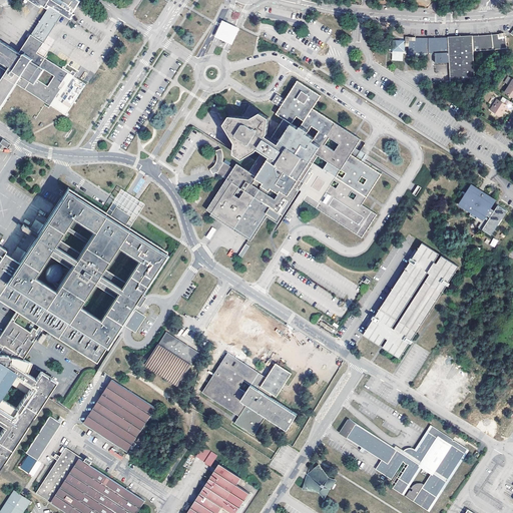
[(43,7),(47,10),(49,7),(62,14),(70,19),(71,18),(72,19),(75,15),(73,13),(80,1),(78,0),(28,0),(40,8),(43,7)]
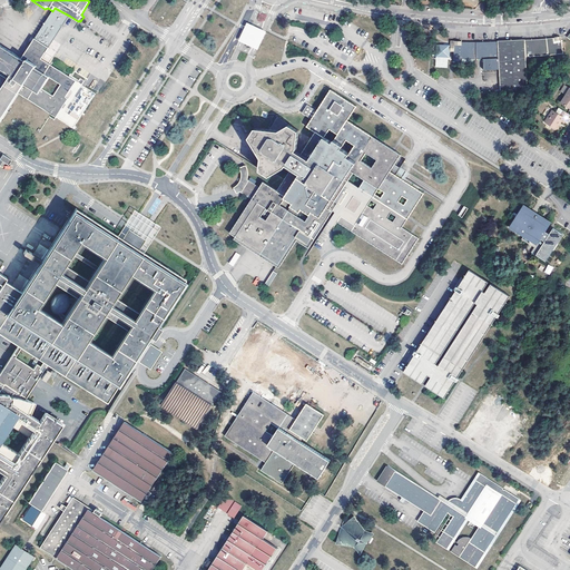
[(69,77),(50,65),(49,67),(40,61),(41,58),(69,16),(55,8),(52,11),(41,28),(21,59),(0,45),(0,75),(7,79),(0,89),(0,123),(19,94),(56,117),(68,99),(66,97),(76,81),(69,77)]
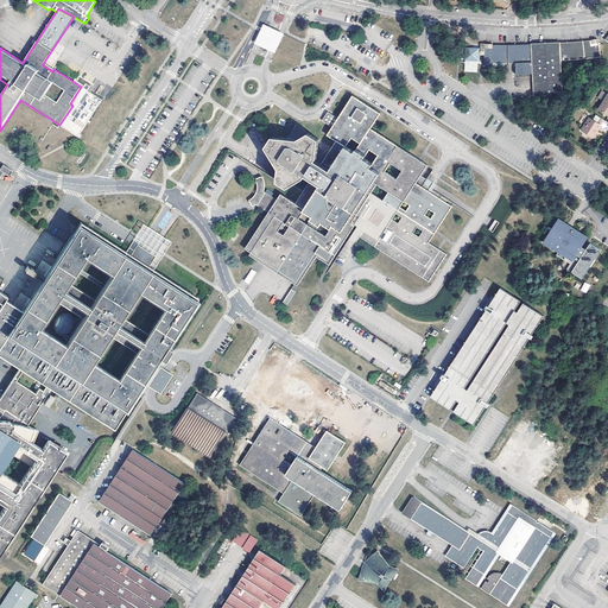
[(272,52),(274,54),(276,54),(284,36),(284,35),(280,32),(267,26),(264,25),(260,31),(254,44),(257,45),(272,52)]
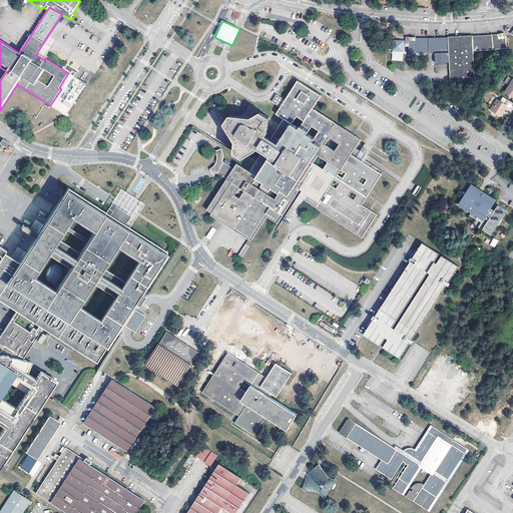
[(462,39),(473,39),(473,36),(448,37),(449,40),(449,46),(460,46),(459,40),(462,39)]
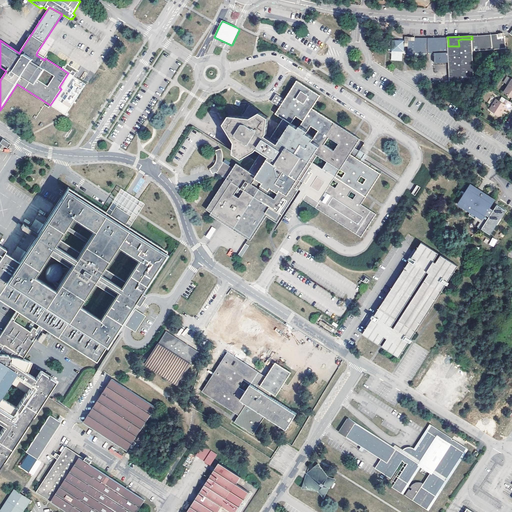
[(472,39),(473,51),(506,48),(505,36),(503,36),(500,36),(498,37),(496,36),(495,36),(493,36),(492,37),(492,38),(490,37),(487,37),(485,38),(483,37),(480,37),(480,38),(479,39),(477,38),(474,38),(473,38),(472,39)]
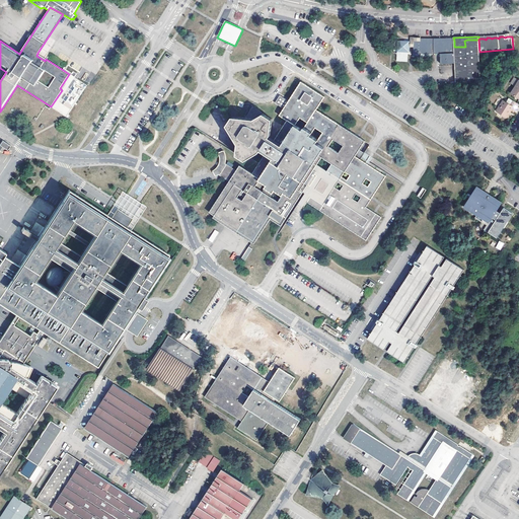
[(455,63),(454,47),(454,41),(452,40),(449,40),(447,41),(445,40),(444,41),(443,41),(441,42),(439,41),(438,41),(436,41),(434,42),(433,41),(430,40),(428,42),(425,40),(423,40),(421,42),(419,40),(418,41),(417,41),(416,40),(414,42),(414,47),(414,53),(414,54),(415,53),(416,54),(419,54),(420,53),(421,54),(421,57),(433,57),(433,54),(441,54),(441,63),(455,63)]
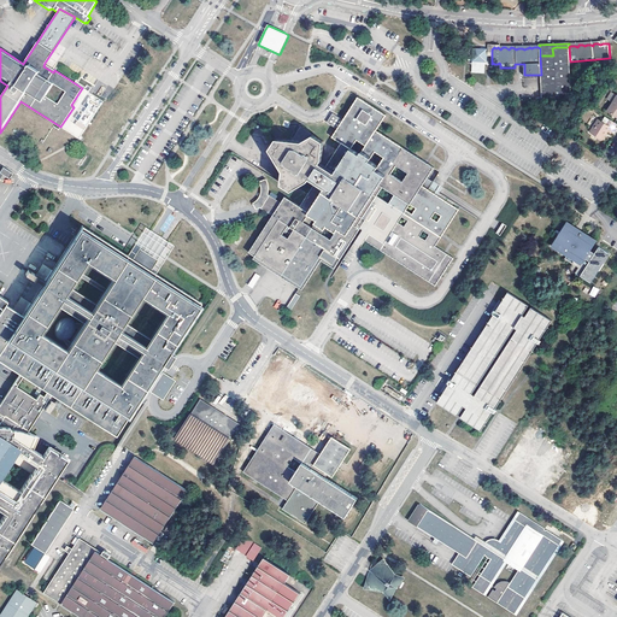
[(540,56),(541,75),(542,100),(571,99),(570,62),(569,47),(556,47),(552,48),(553,56),(540,56)]
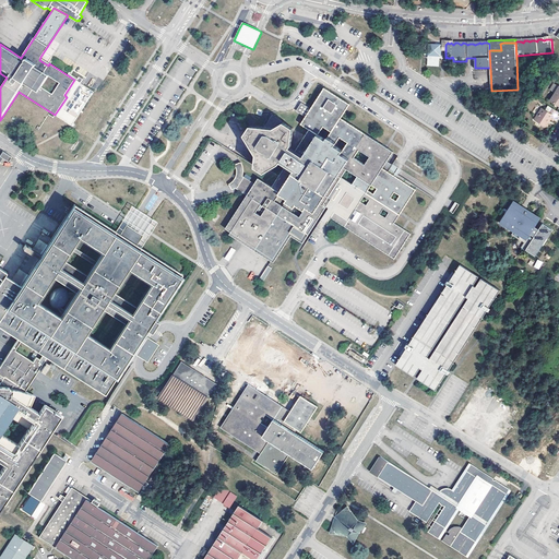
[(440,50),(440,45),(429,46),(429,56),(440,56),(440,50)]
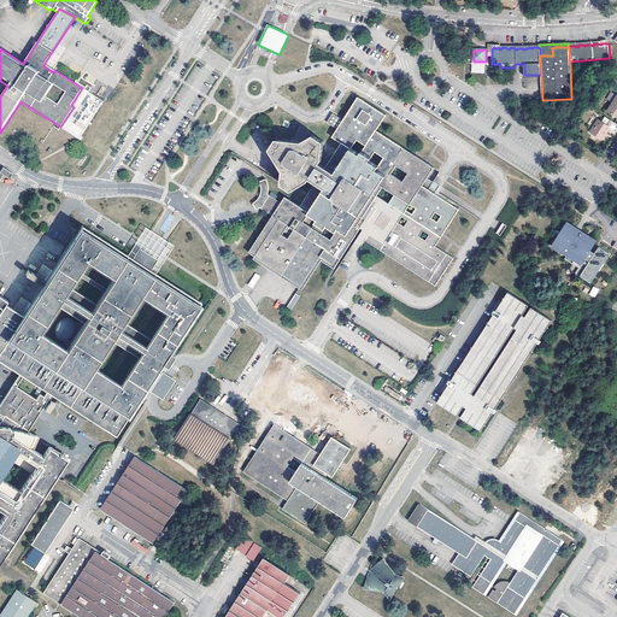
[(75,83),(82,88),(88,92),(92,88),(87,86),(86,88),(78,83),(78,82),(76,80),(75,83)]
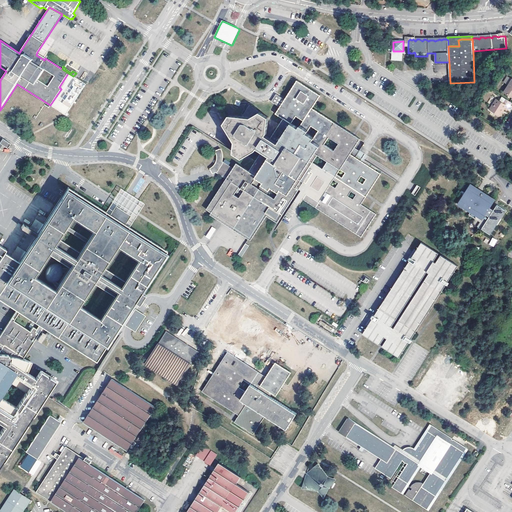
[(224,163),(217,174),(219,176),(226,180),(206,211),(212,214),(250,239),(265,216),(266,218),(277,224),(280,219),(299,190),(301,191),(307,195),(303,200),(315,208),(356,234),(360,237),(361,238),(376,214),(371,210),(368,209),(362,204),(366,197),(368,194),(381,174),(363,162),(356,157),(351,155),(361,140),(355,136),(353,135),(352,134),(312,109),(321,96),(297,81),(286,98),(285,100),(282,103),(279,108),(275,115),(283,120),(268,142),(266,140),(267,138),(269,118),(260,112),(251,118),(242,117),(230,116),(226,121),(224,124),(224,128),(234,147),(233,153),(233,158),(242,164),(250,159),(255,155),(257,153),(260,155),(255,162),(249,173),(236,165),(233,169),(229,166),(224,163)]
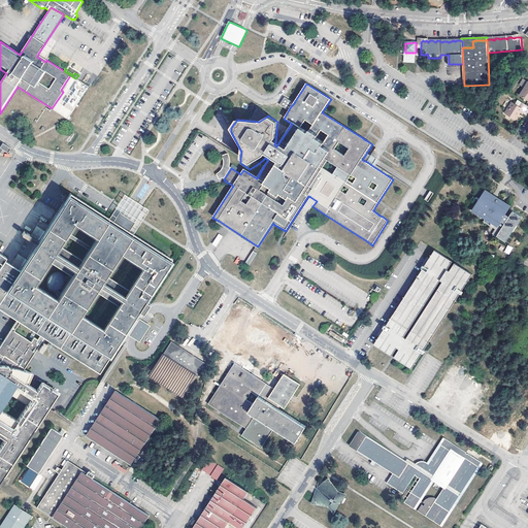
[(291,106),(294,103),(285,98),(282,103),(279,105),(288,111),(291,106)]
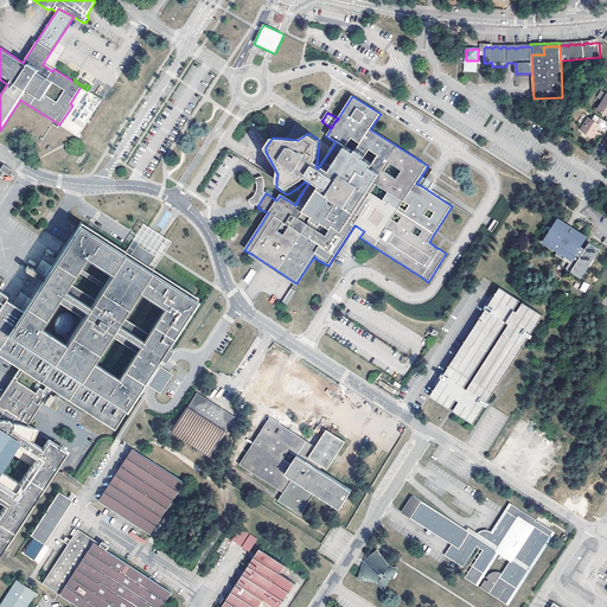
[(593,138),(596,133),(595,133),(596,131),(598,129),(599,129),(601,132),(606,122),(600,117),(596,123),(588,117),(581,131),(593,138)]
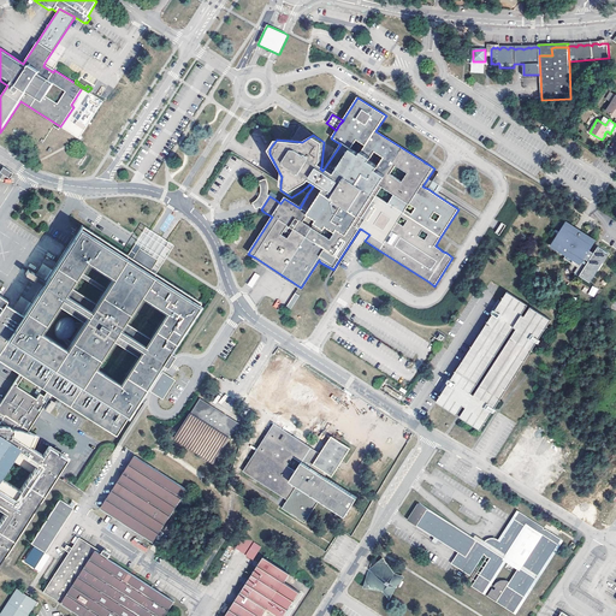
[(12,172),(3,166),(0,170),(0,171),(9,178),(12,172)]
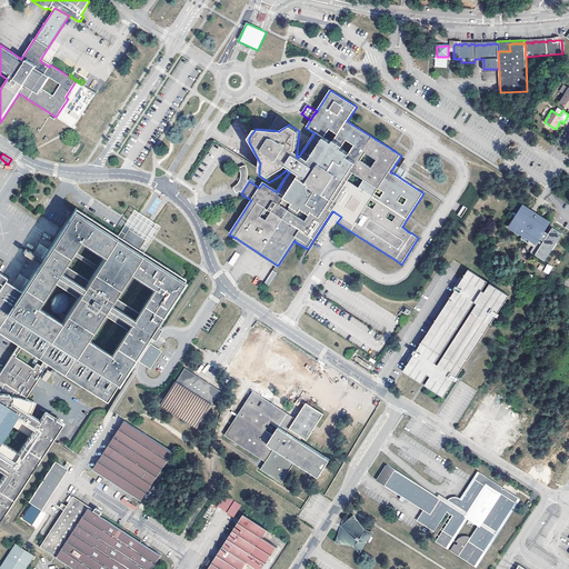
[(241,193),(249,181),(248,180),(248,177),(248,173),(248,169),(246,166),(242,167),(239,169),(240,173),(241,178),(240,181),(237,186),(233,188),(235,191),(237,195),(239,192),(241,193)]
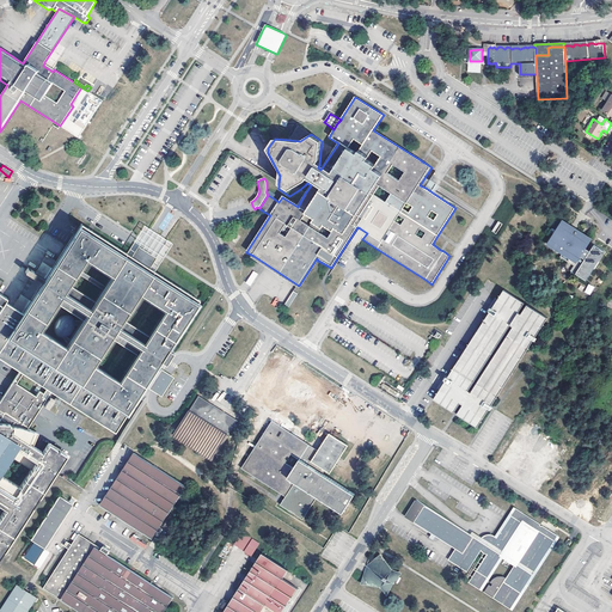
[(575,233),(561,221),(548,243),(557,249),(557,250),(557,251),(558,251),(558,252),(560,252),(561,252),(562,251),(560,255),(574,263),(570,269),(587,279),(605,250),(594,243),(591,249),(586,246),(589,240),(575,233)]
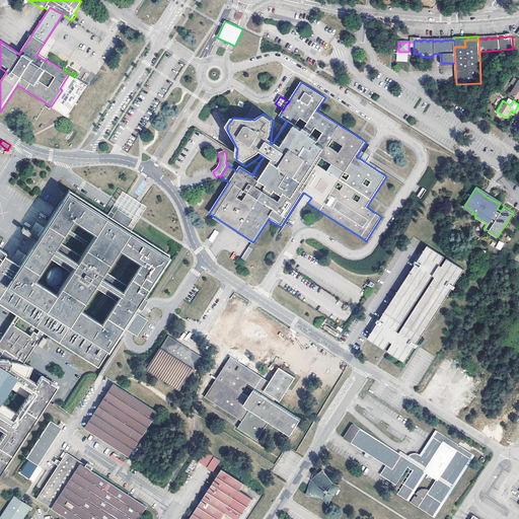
[(108,214),(105,218),(109,221),(117,211),(124,216),(130,220),(123,230),(129,233),(132,230),(139,218),(140,217),(141,215),(146,208),(140,204),(137,202),(130,197),(127,195),(123,193),(118,200),(113,208),(110,211),(108,214)]
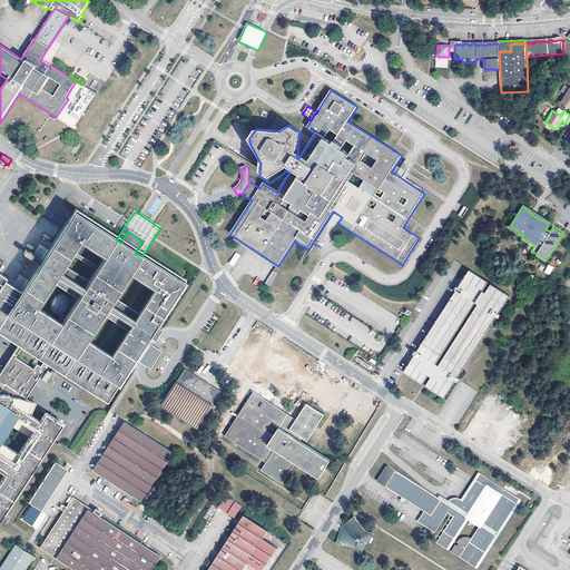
[(135,253),(143,242),(136,237),(128,232),(120,243),(116,239),(72,213),(62,228),(40,263),(39,265),(21,293),(5,283),(0,288),(0,335),(12,344),(17,346),(19,349),(42,363),(47,365),(106,403),(139,352),(144,355),(138,363),(141,365),(147,369),(148,370),(150,367),(160,352),(154,347),(150,345),(148,349),(143,345),(148,336),(153,338),(159,327),(156,325),(183,283),(141,256),(135,253)]
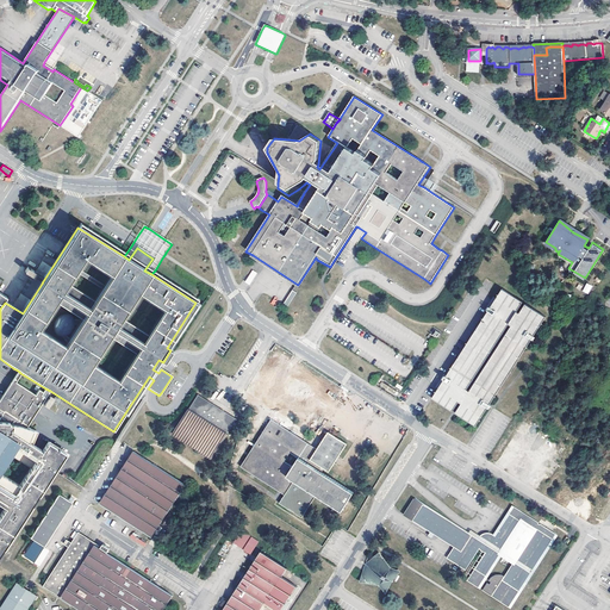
[(366,232),(359,228),(350,241),(356,244),(361,238),(366,232)]
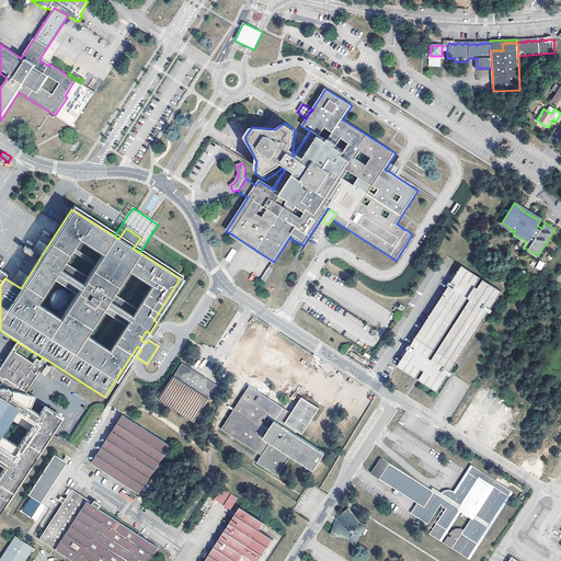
[(221,218),(216,214),(210,221),(217,225),(221,218)]
